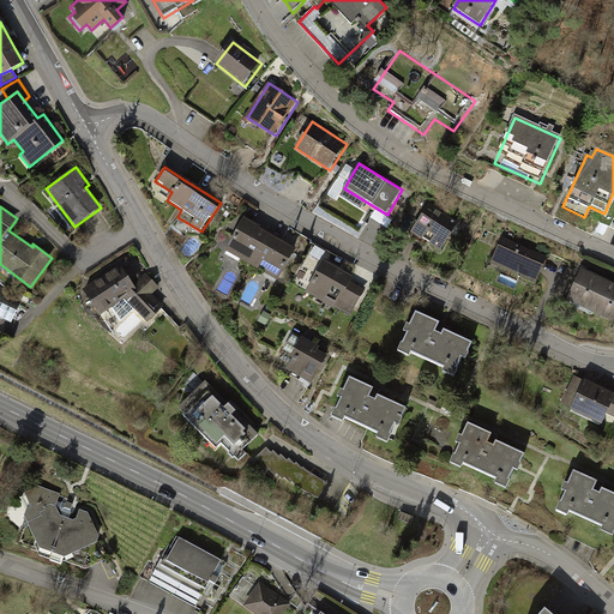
[(458,224),(428,206),(413,233),(443,251),(458,224)]
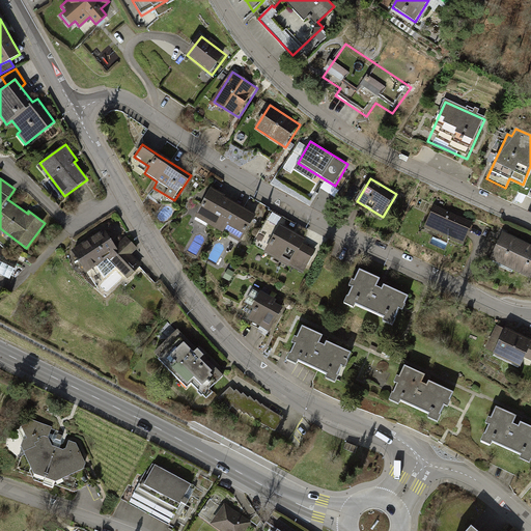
[(222,196),(212,191),(197,218),(242,242),(256,215),(243,207),(222,196)]
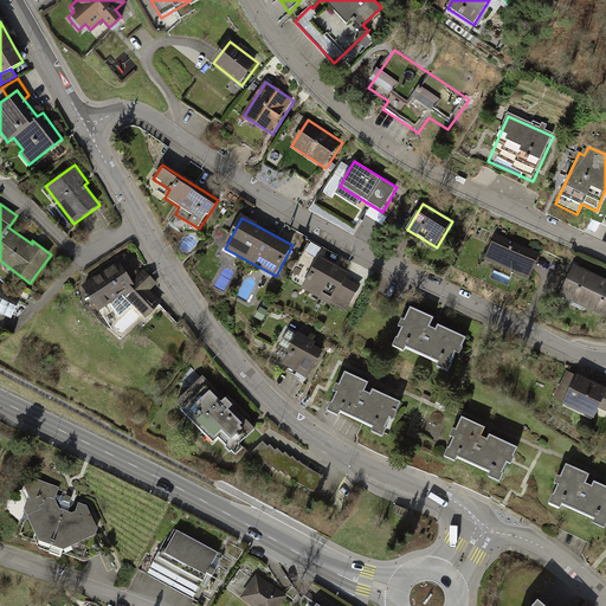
[(539,256),(495,236),(484,259),(528,279),(539,256)]
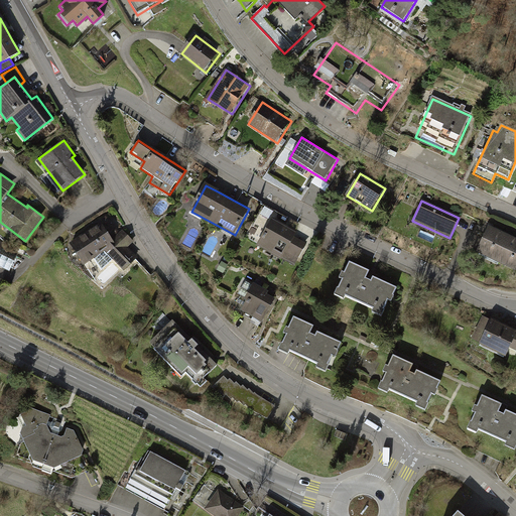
[(299,230),(271,216),(257,244),(295,263),(305,244),(295,239),(299,230)]
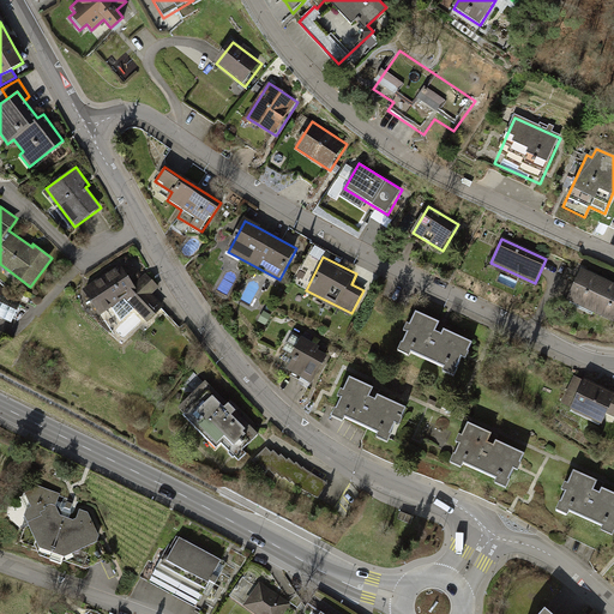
[(136,283),(121,265),(83,290),(103,317),(124,298),(148,321),(163,307),(152,298),(160,288),(146,274),(136,283)]
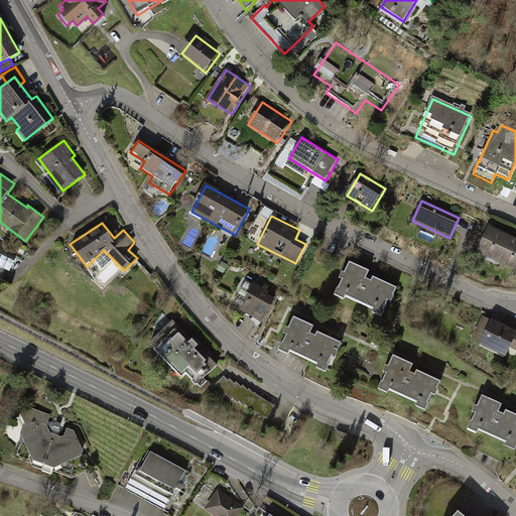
[(515,240),(489,229),(478,254),(515,270),(515,240)]
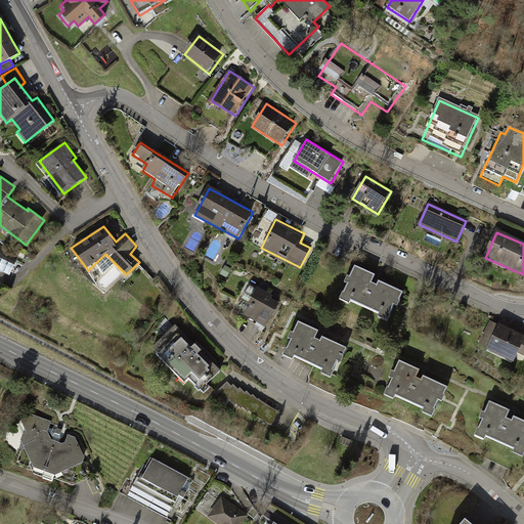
[(17,258),(0,250),(0,270),(9,275),(17,258)]
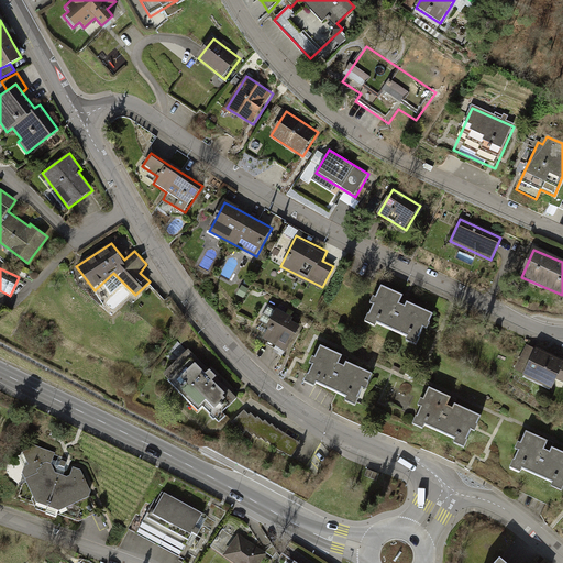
[(403,296),(382,285),(375,297),(373,296),(370,302),(373,304),(365,321),(374,326),(376,321),(407,337),(405,340),(416,344),(420,337),(418,337),(422,327),(427,328),(430,322),(429,321),(432,313),(407,301),(409,297),(404,294),(403,296)]
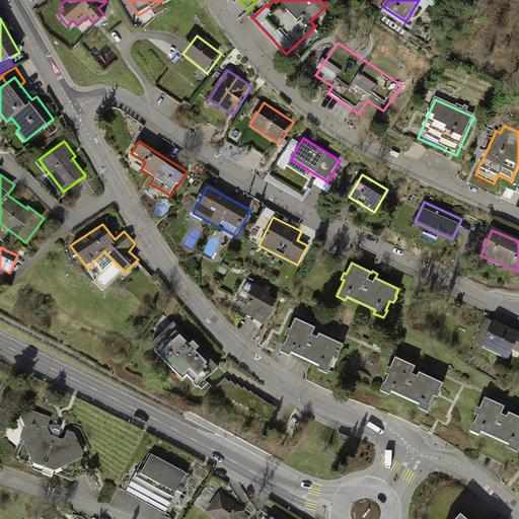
[(278,298),(255,287),(241,313),(264,325),(278,298)]
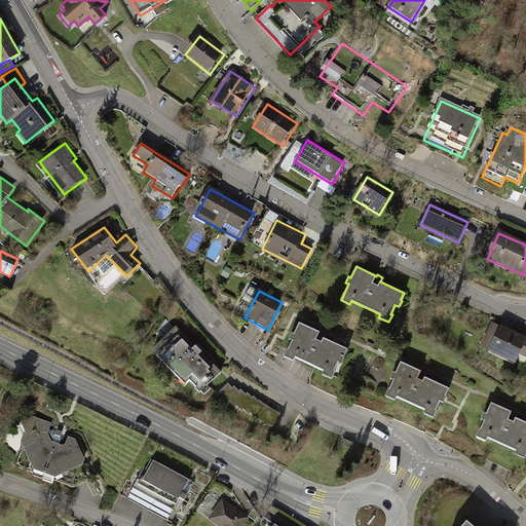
[(318,332),(299,323),(293,334),(291,332),(288,338),(291,340),(284,355),(292,361),(294,357),(323,370),(321,373),(331,378),(334,371),(333,370),(337,361),(341,363),(344,357),(343,357),(346,349),(323,337),(325,333),(320,331),(318,332)]
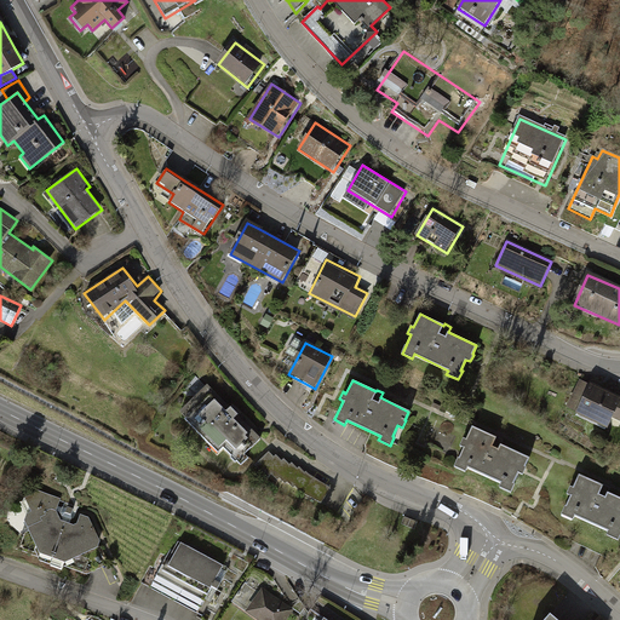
[(619,397),(581,380),(568,408),(608,426),(612,418),(619,420),(619,397)]
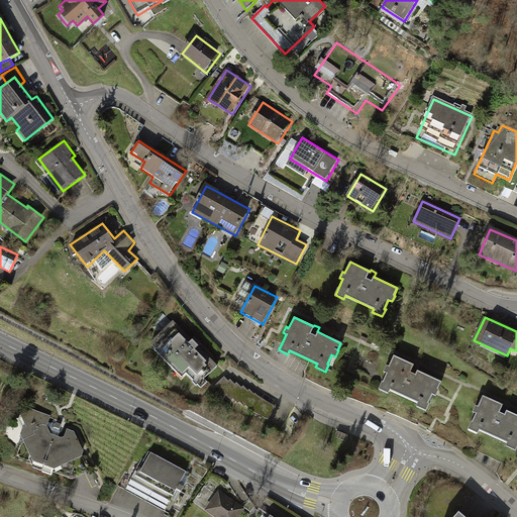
[(217,366),(173,320),(149,342),(154,347),(152,349),(181,378),(185,373),(192,381),(191,382),(195,385),(196,385),(200,388),(206,381),(202,378),(217,366)]
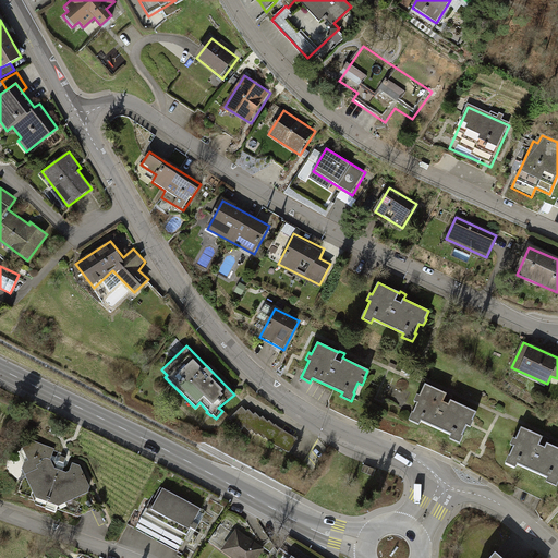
[(447,395),(425,384),(420,396),(416,395),(413,401),(417,402),(409,420),(419,424),(420,420),(450,435),(449,438),(459,444),(463,436),(461,435),(466,425),(470,426),(473,421),(472,420),(476,412),(450,400),(452,396),(447,392),(447,395)]
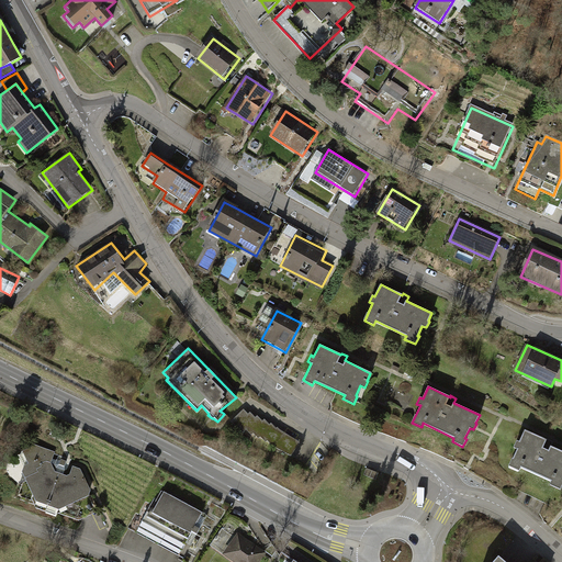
[(547,441),(526,430),(520,442),(517,441),(514,448),(517,449),(509,467),(518,471),(520,467),(551,482),(550,485),(560,490),(561,486),(561,451),(551,447),(553,442),(548,439),(547,441)]
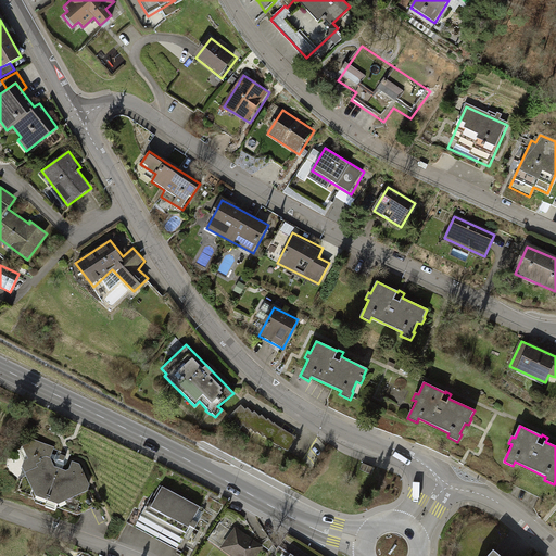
[(55,450),(34,440),(24,445),(30,460),(26,462),(24,468),(38,496),(60,505),(88,492),(90,487),(81,465),(73,462),(68,471),(55,467),(52,458),(55,450)]
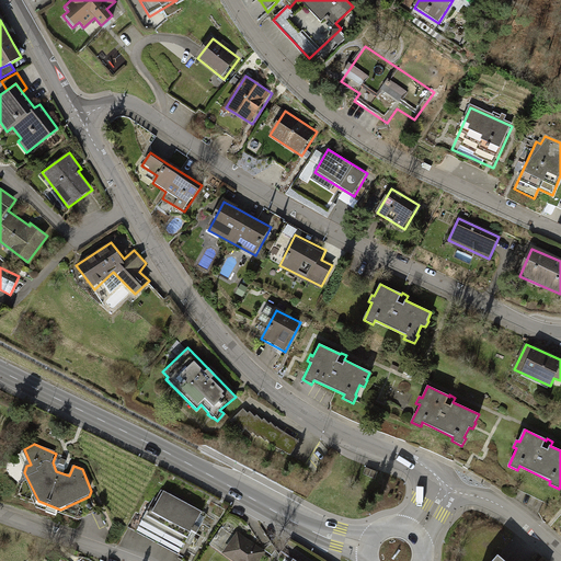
[(209,514),(162,488),(141,525),(189,551),(209,514)]
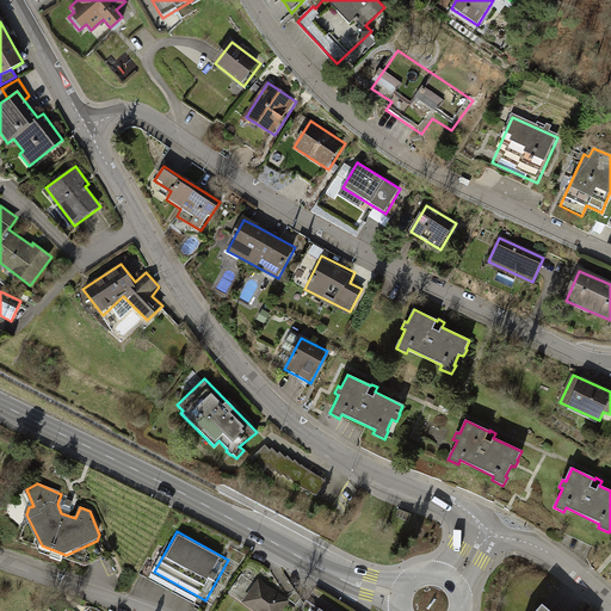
[(273,591),(258,581),(244,604),(254,610),(283,610),(290,602),(273,591)]
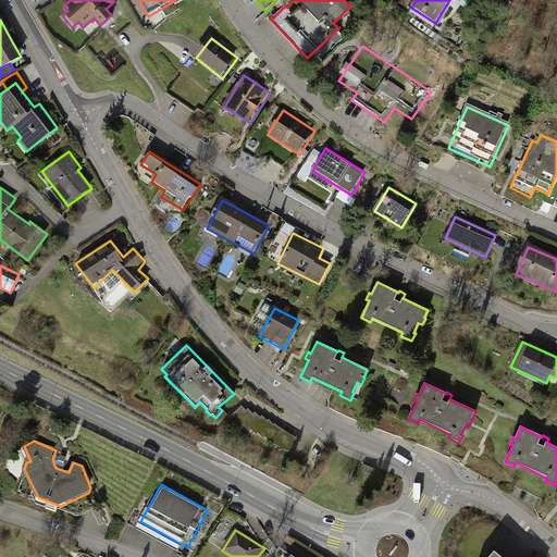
[(296,556),(281,545),(272,556),(296,556)]
